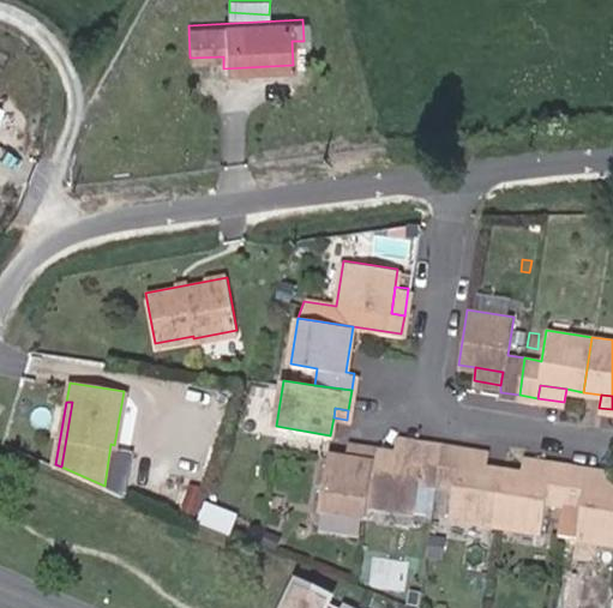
[(422,453),(425,440),(397,437),(395,450),(422,453)]
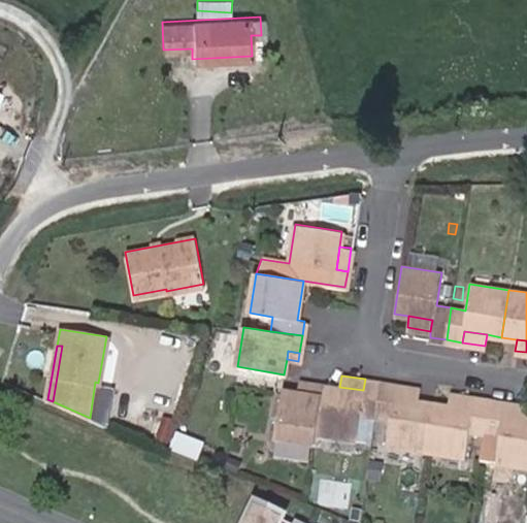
[(356,437),(360,412),(373,414),(374,414),(380,382),(365,379),(363,390),(339,387),(324,384),(317,432),(356,437)]
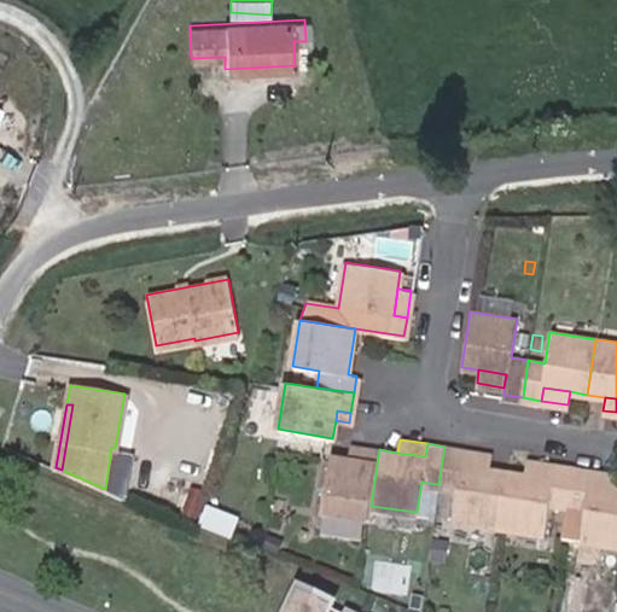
[(358,460),(360,447),(351,444),(349,459),(358,460)]
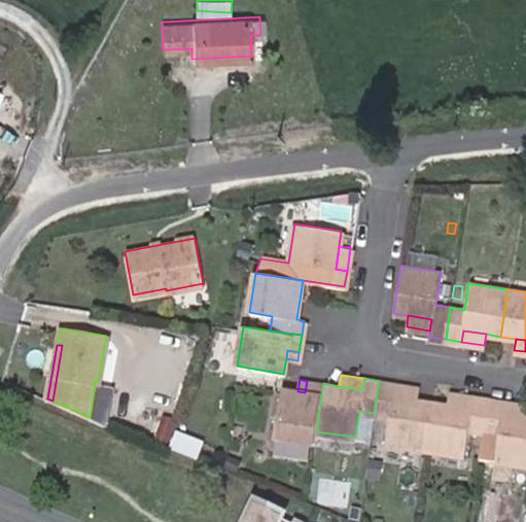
[(101,422),(108,383),(98,382),(95,381),(90,417),(101,422)]
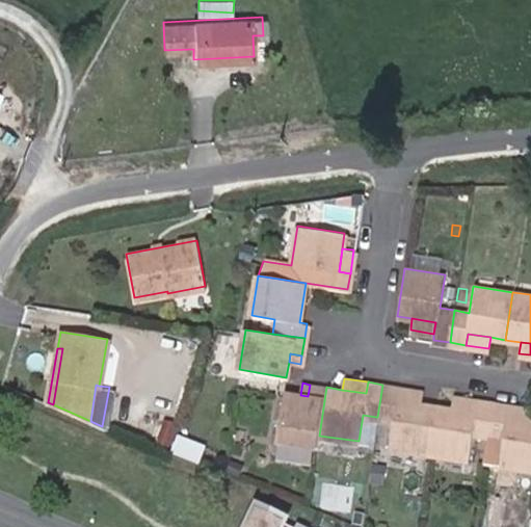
[(319,436),(326,387),(310,385),(308,396),(300,395),(285,393),(276,440),(316,446),(319,436)]
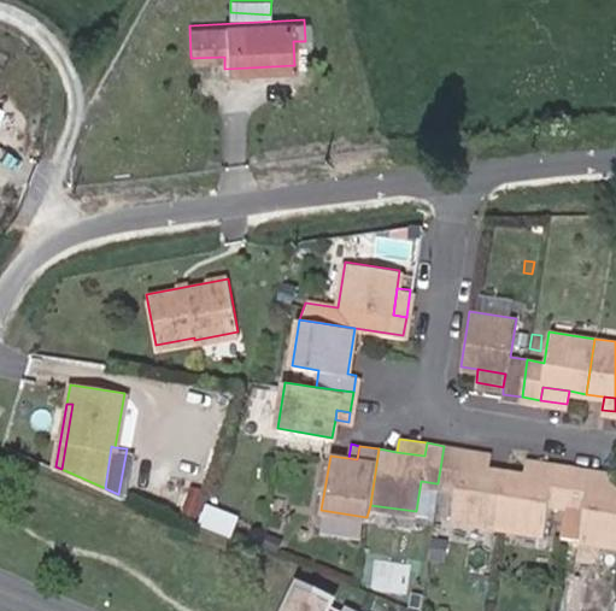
[(497,524),(505,469),(486,466),(459,462),(462,448),(444,446),(438,483),(456,486),(450,517),(497,524)]
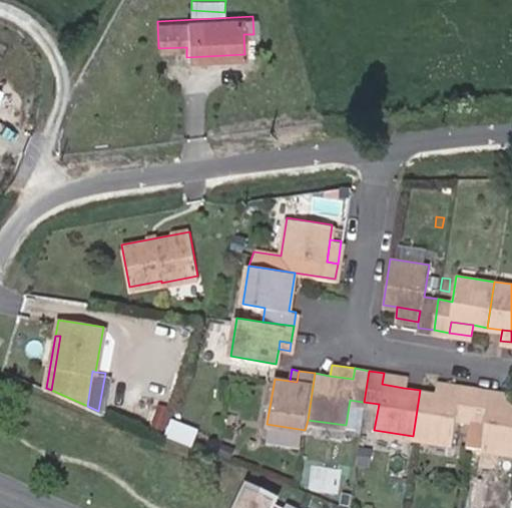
[(404,388),(407,376),(384,373),(382,384),(404,388)]
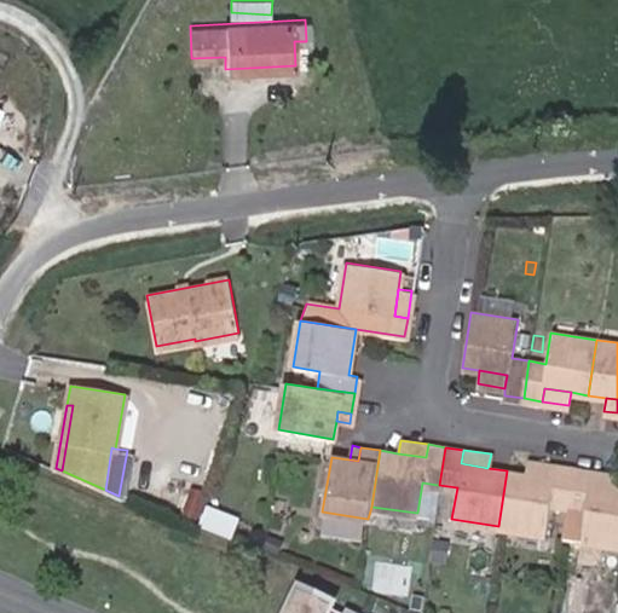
[(553,478),(555,464),(527,461),(525,474),(553,478)]
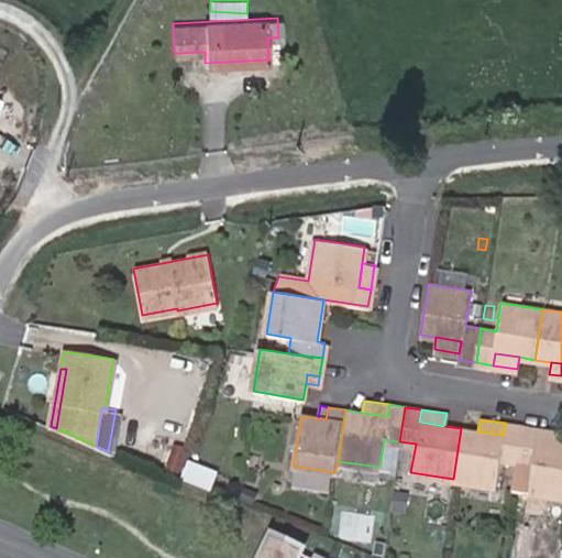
[(495,485),(500,458),(516,460),(521,426),(505,423),(503,435),(477,431),(461,428),(453,479),(495,485)]
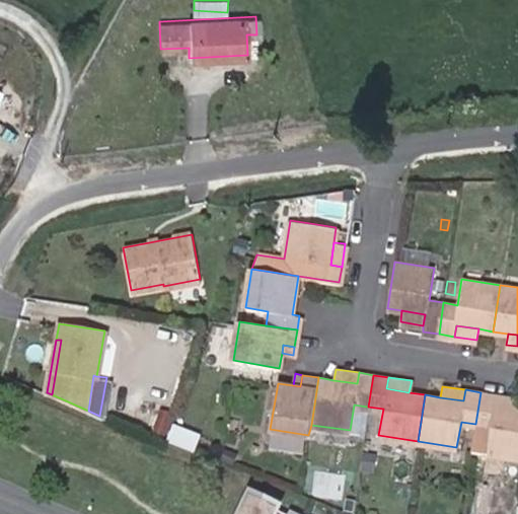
[(517,456),(517,409),(517,410),(495,407),(497,394),(481,392),(475,424),(491,426),(487,452),(517,456)]
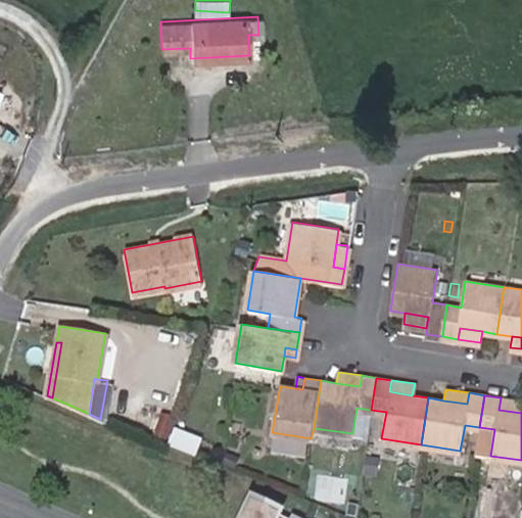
[(521,413),(521,407),(521,401),(501,397),(499,410),(521,413)]
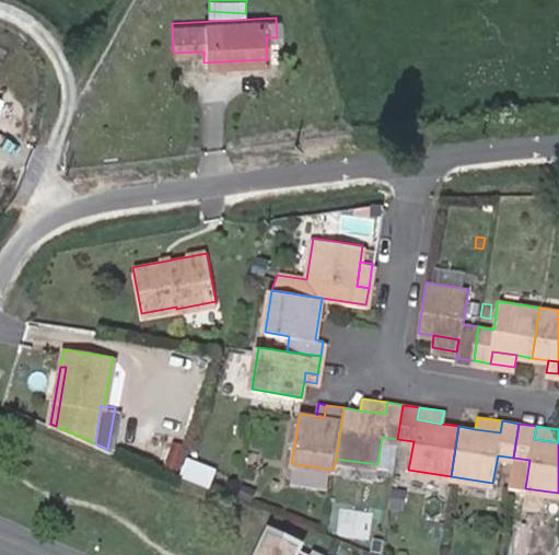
[(392,466),(396,439),(382,437),(377,464),(392,466)]
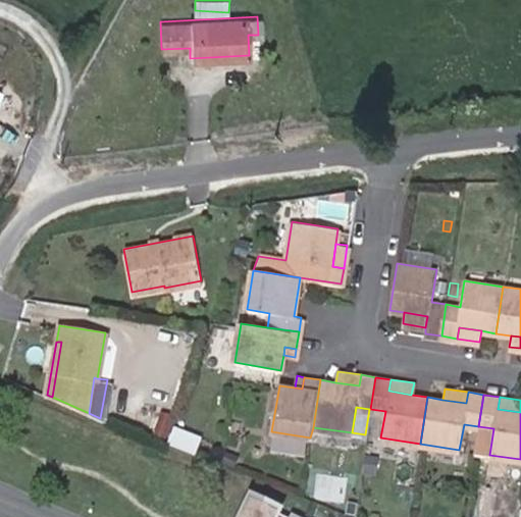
[(164,436),(173,412),(160,408),(152,431),(164,436)]
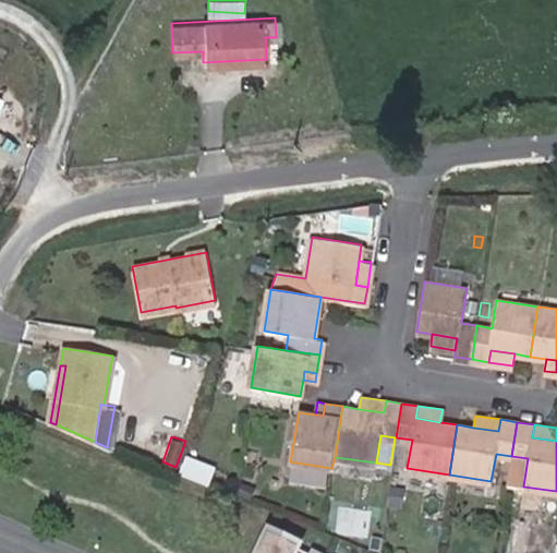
[(198,478),(201,471),(188,465),(185,472),(198,478)]
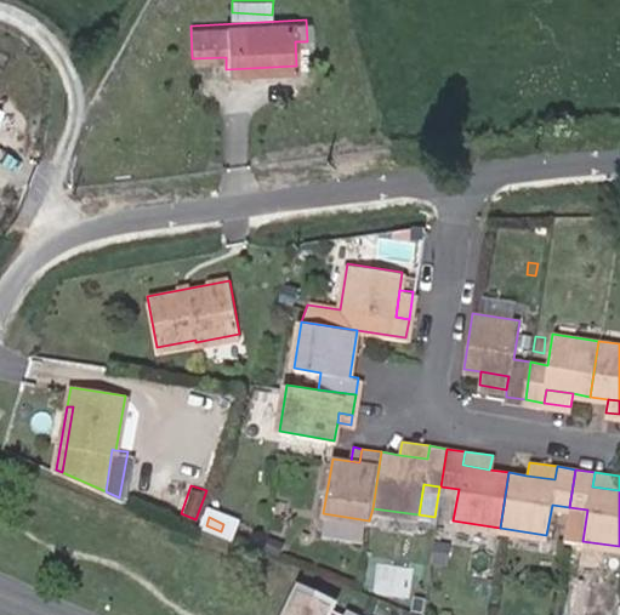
[(277,551),(282,540),(269,535),(265,546),(277,551)]
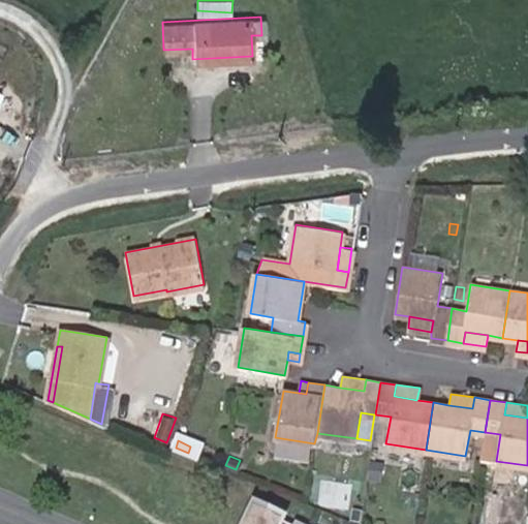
[(318,479),(319,467),(312,466),(311,478),(318,479)]
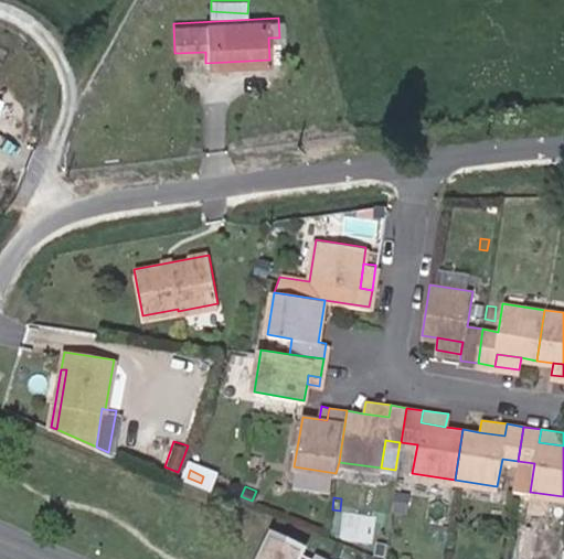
[(318,558),(316,558),(315,558),(312,558),(299,554),(300,550),(269,536),(258,558),(318,558)]
